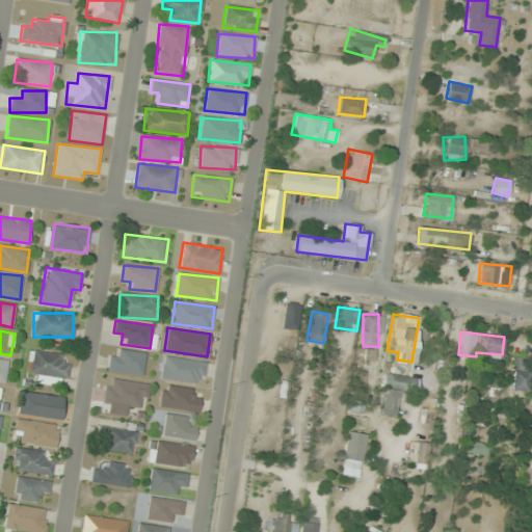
[(144,352),(110,349),(108,371),(142,374),(144,352)]
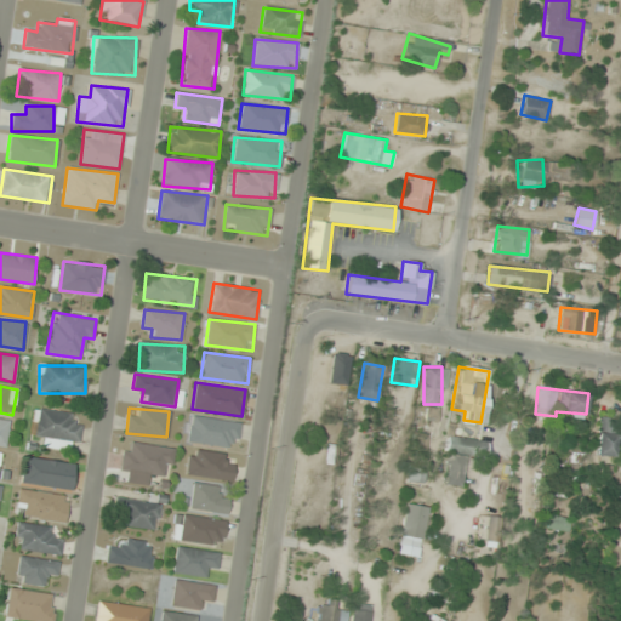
[(79,442),(81,416),(35,412),(33,438),(79,442)]
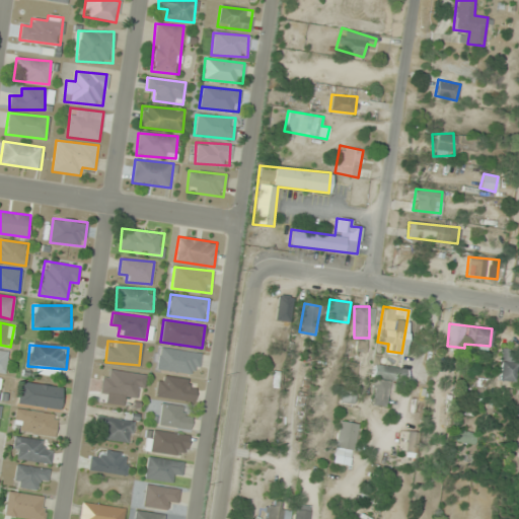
[(197,376),(201,354),(160,347),(156,368),(197,376)]
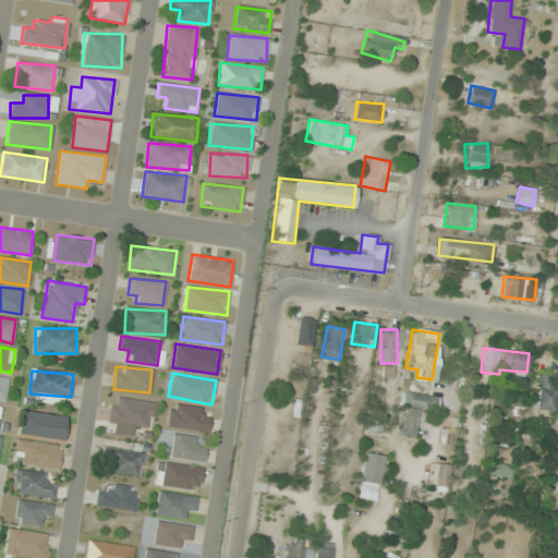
[(553,410),(554,375),(537,375),(536,410),(553,410)]
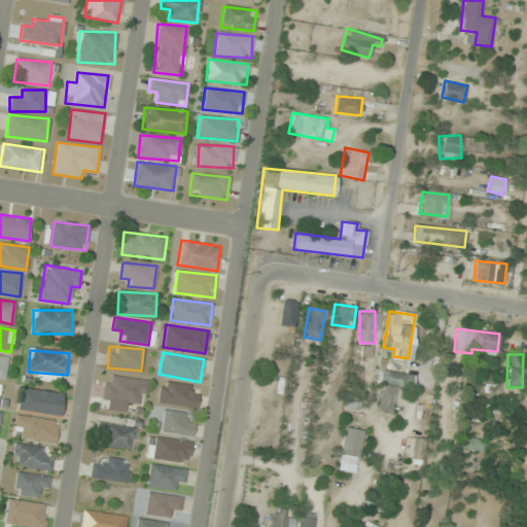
[(0,378),(5,379),(8,356),(0,355),(0,378)]
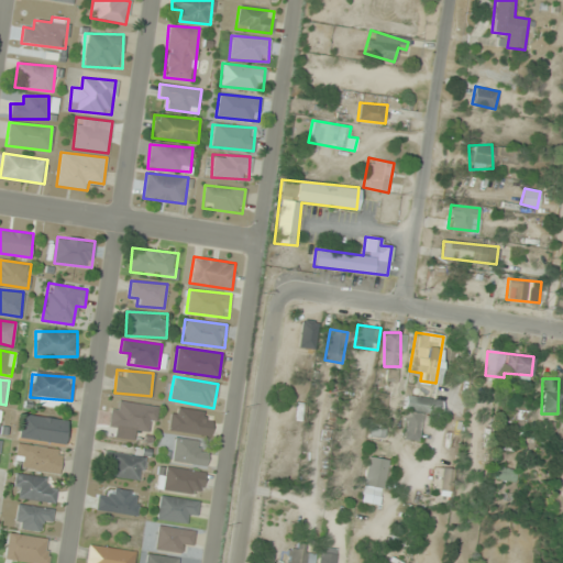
[(156,406),(113,400),(110,427),(154,432),(156,406)]
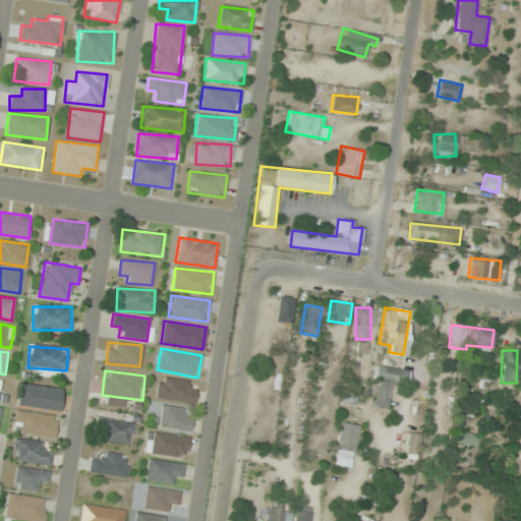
[(195,391),(188,391),(189,380),(158,378),(157,400),(194,402),(195,391)]
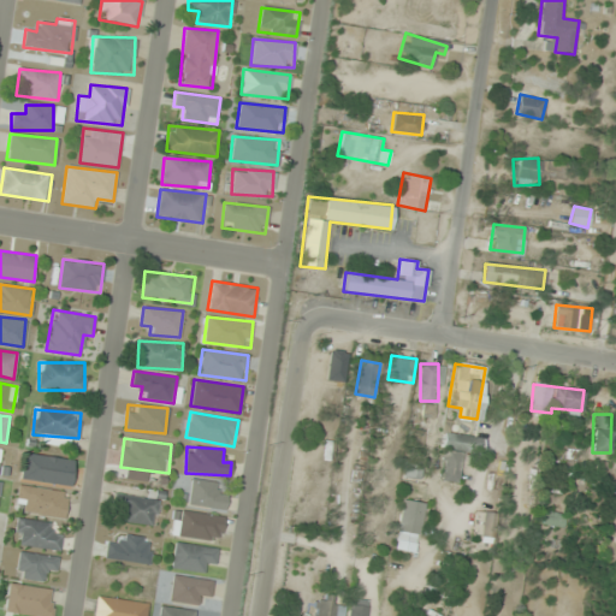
[(458,483),(465,455),(448,451),(442,479),(458,483)]
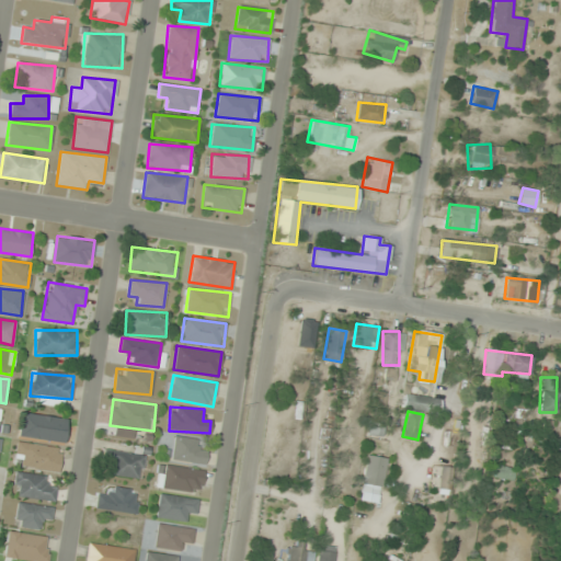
[(19,436),(64,443),(67,419),(22,412),(19,436)]
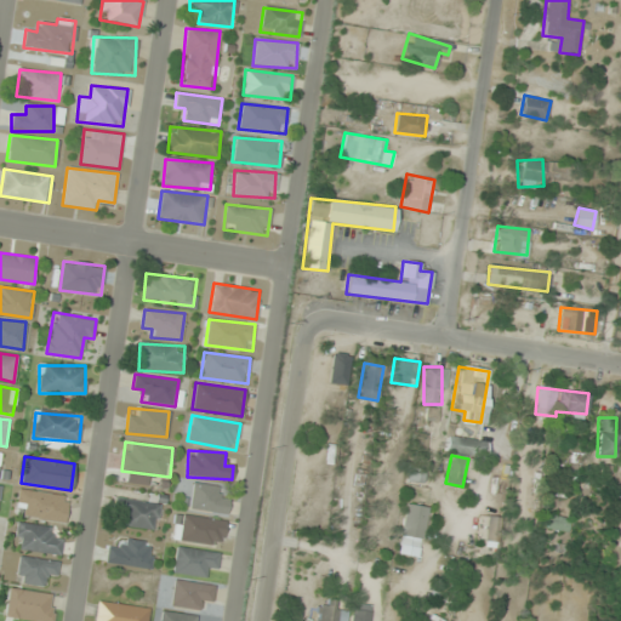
[(227,514),(229,500),(218,499),(220,485),(192,483),(189,511),(227,514)]
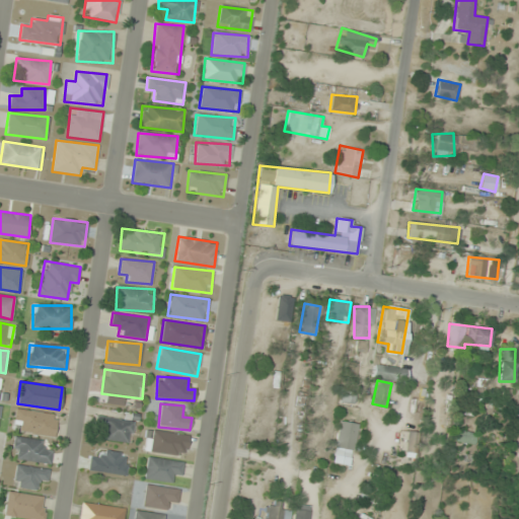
[(55,437),(58,415),(16,409),(12,430),(55,437)]
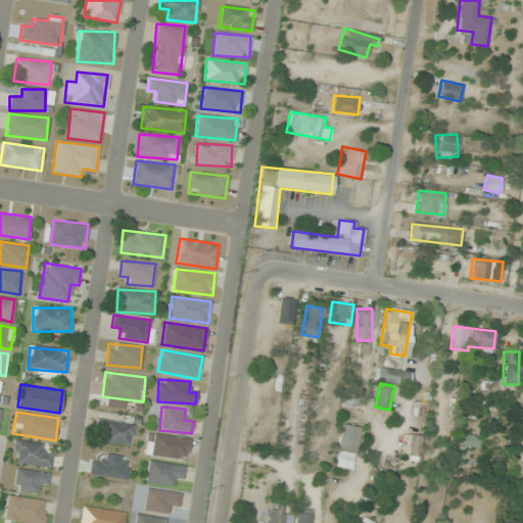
[(96,431),(104,432),(103,441),(132,446),(135,424),(98,419),(96,431)]
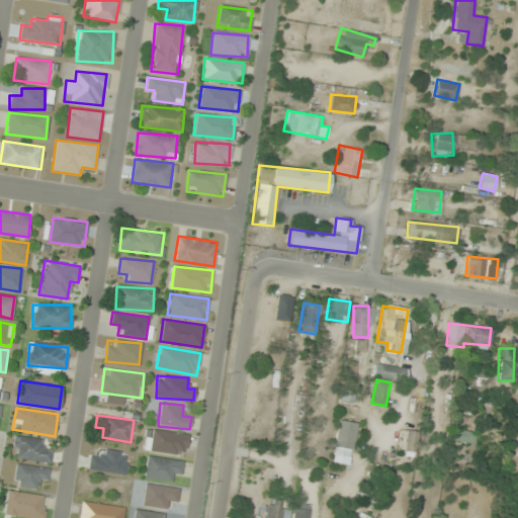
[(333,461),(351,464),(357,423),(339,420),(333,461)]
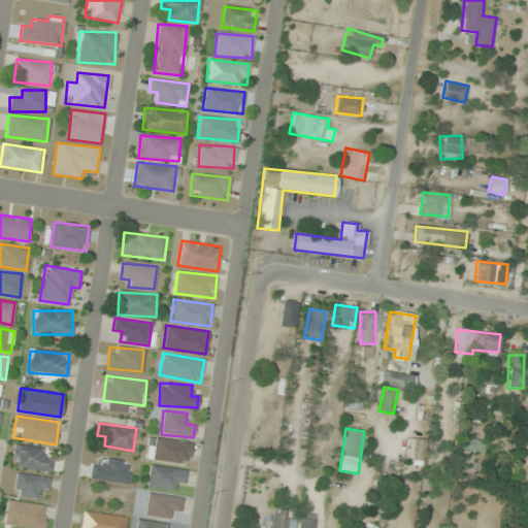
[(188,466),(192,444),(154,436),(150,458),(188,466)]
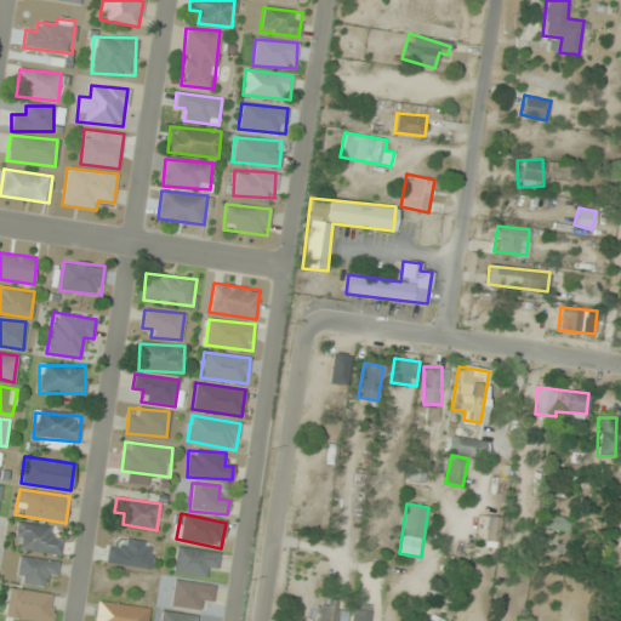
[(62,539),(52,537),(53,527),(17,523),(13,548),(60,554),(62,539)]
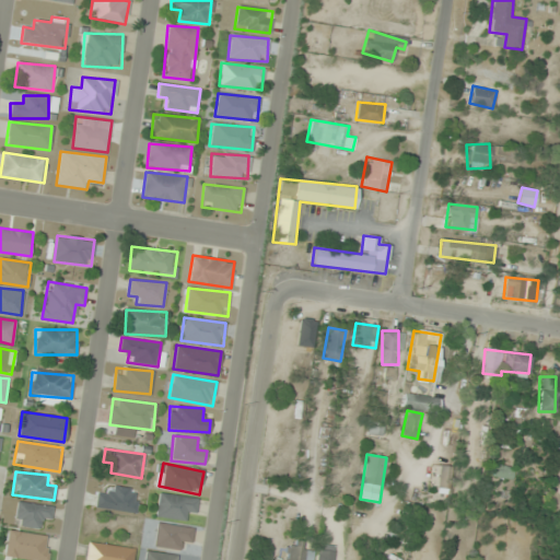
[(139,489),(108,487),(108,494),(96,493),(95,509),(137,512),(139,489)]
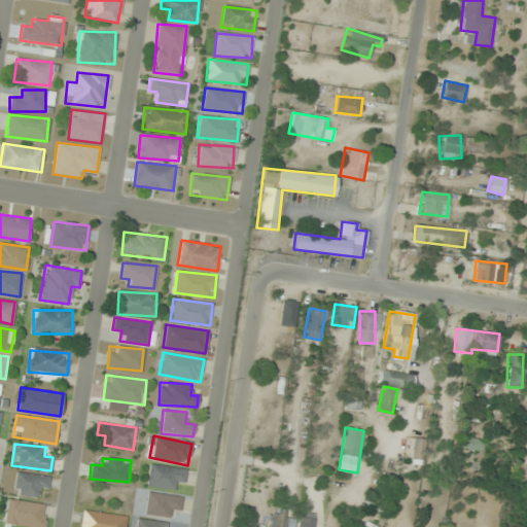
[(186,468),(149,463),(146,485),(174,489),(175,480),(184,481),(186,468)]
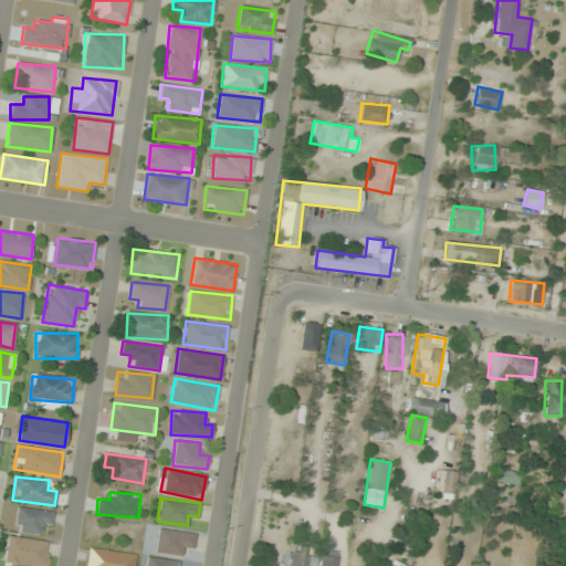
[(53,511),(17,506),(14,531),(41,533),(41,523),(52,524),(53,511)]
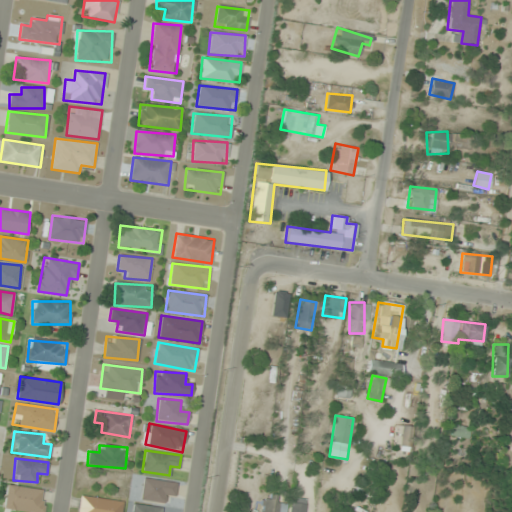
[(175,495),(176,481),(143,478),(141,500),(164,502),(165,494),(175,495)]
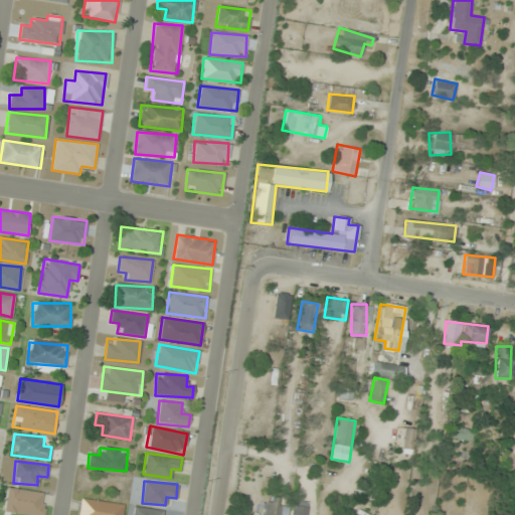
[(41,514),(42,490),(5,489),(4,513),(41,514)]
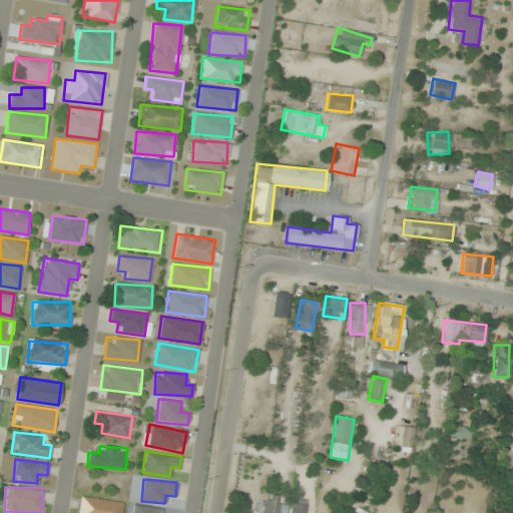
[(305,512),(308,501),(292,498),(290,506),(278,504),(279,497),(266,495),(264,512),(269,512),(305,512)]
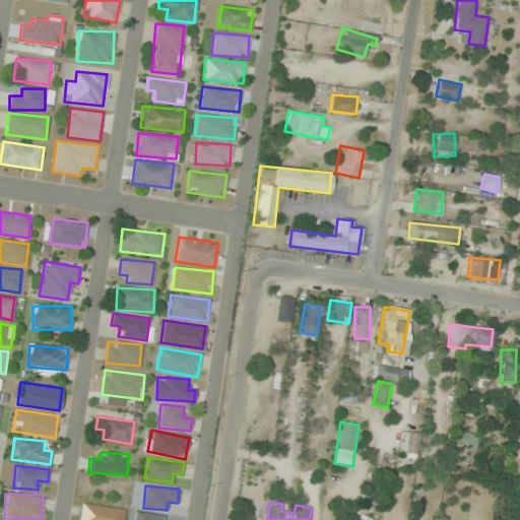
[(123,519),(125,508),(82,503),(79,519),(123,519)]
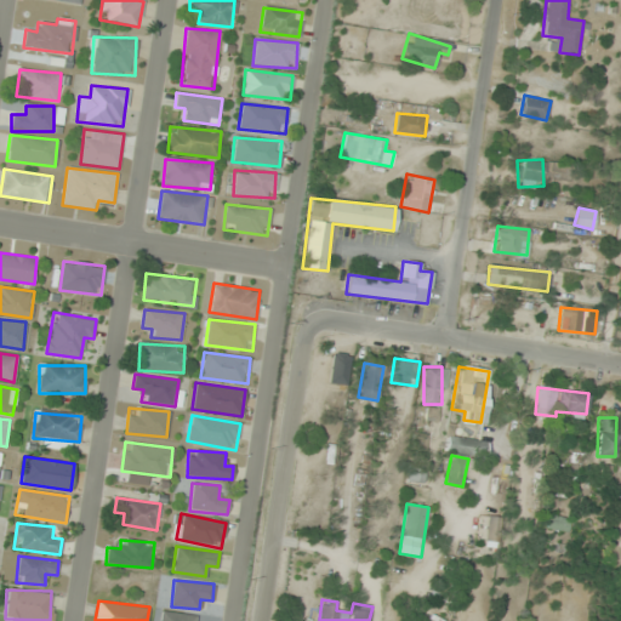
[(159,620),(195,620),(198,615),(161,610),(159,620)]
